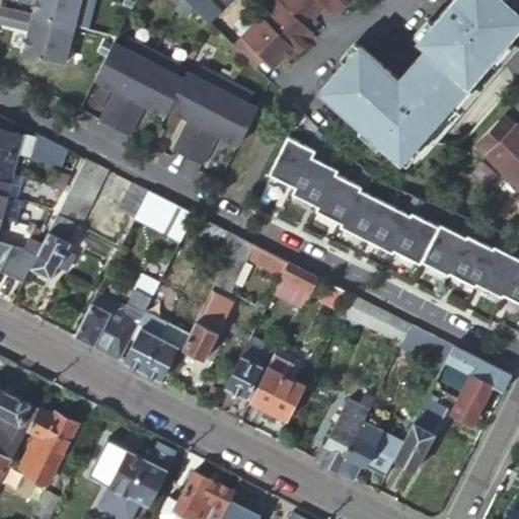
[(35,0),(32,16),(73,26),(79,0),(35,0)]
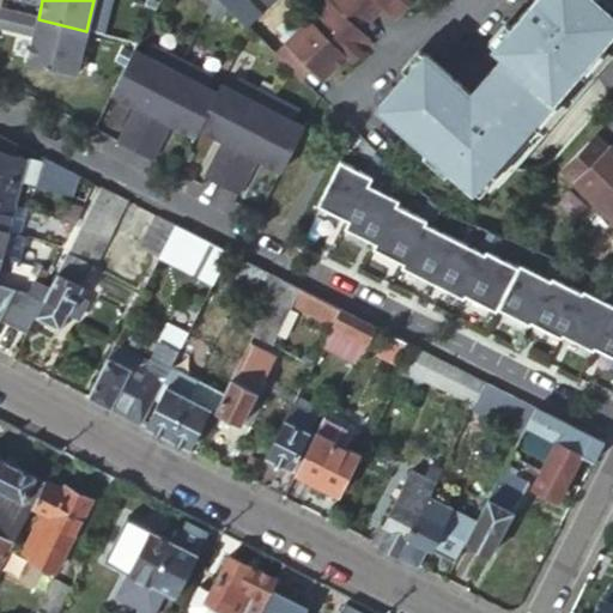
[(235,16),(244,26),(271,0),(200,0),(226,24),(235,16)]
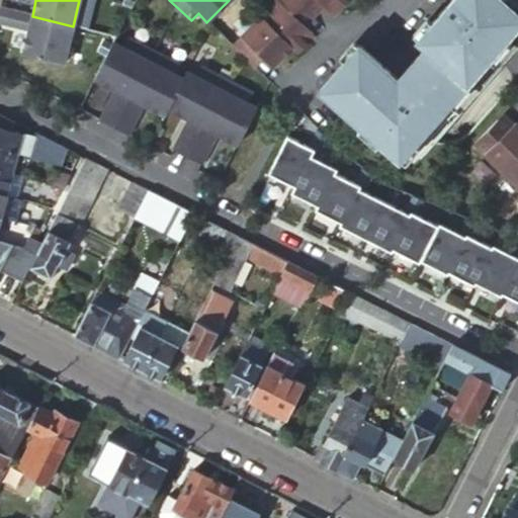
[(310,13),(295,0),(274,0),(259,16),(291,49),(296,53),(314,35),(306,27),(300,22),(310,13)]
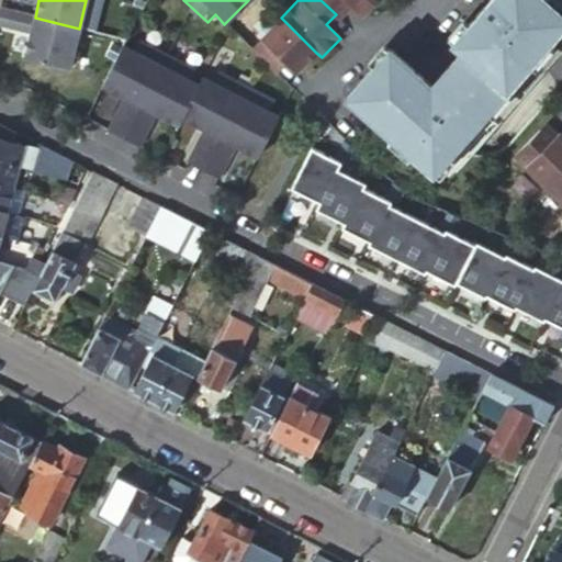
[(321,0),(336,14),(347,3),(352,9),(361,18),(378,0),(321,0)]
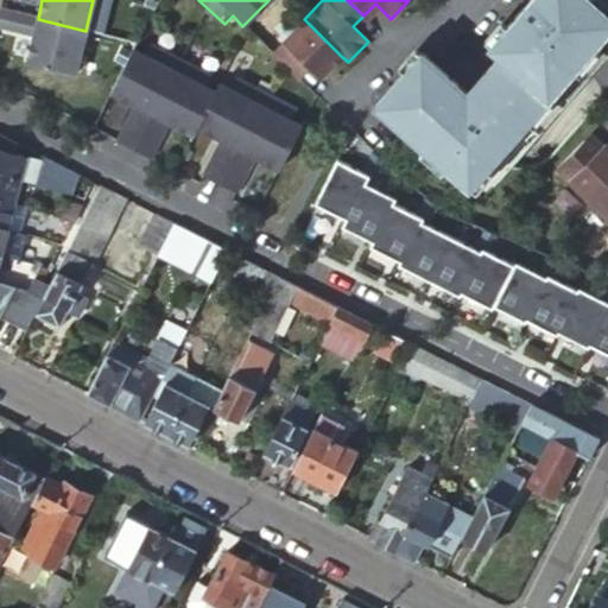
[(422,52),(375,106),(412,138),(469,188),(607,26),(607,0),(527,0),(489,45),(499,55),(467,93),(422,52)]
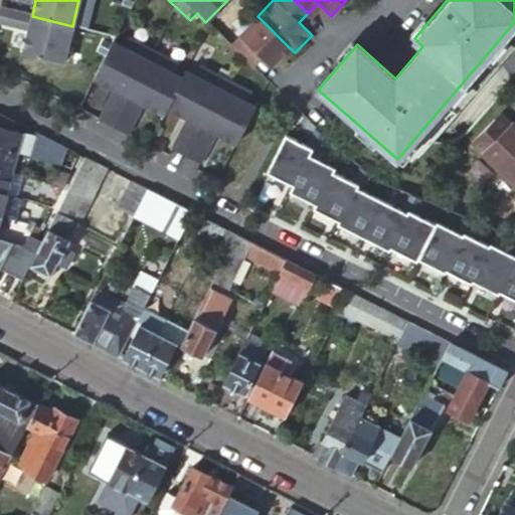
[(318,3),(308,13),(313,18),(323,8),(318,3)]
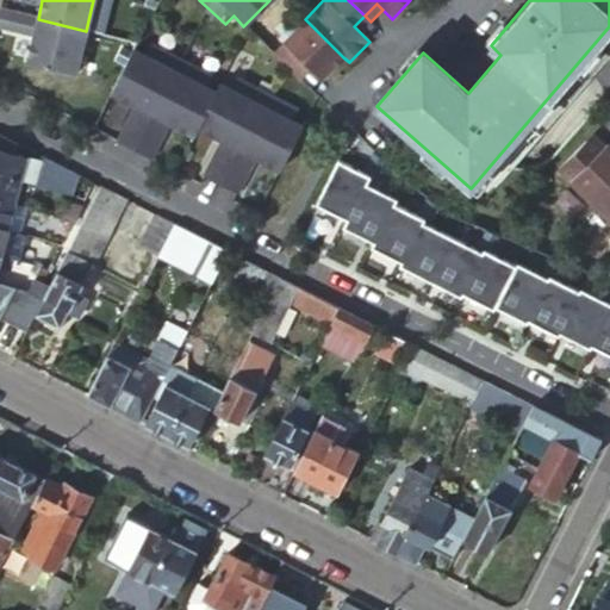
[(38,19),(0,10),(0,29),(33,38),(26,66),(75,78),(86,31),(38,19)]
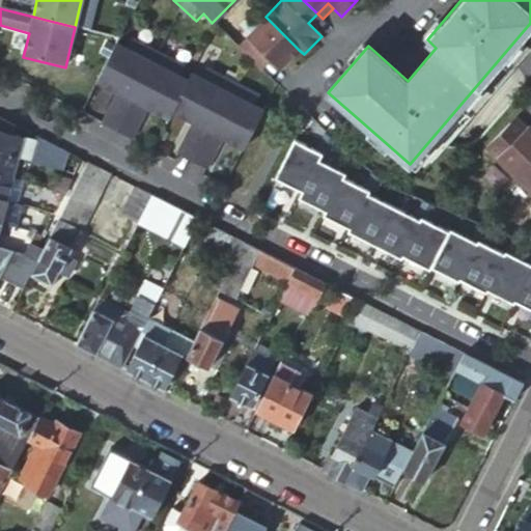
[(317,14),(308,23),(313,28),(323,19),(317,14)]
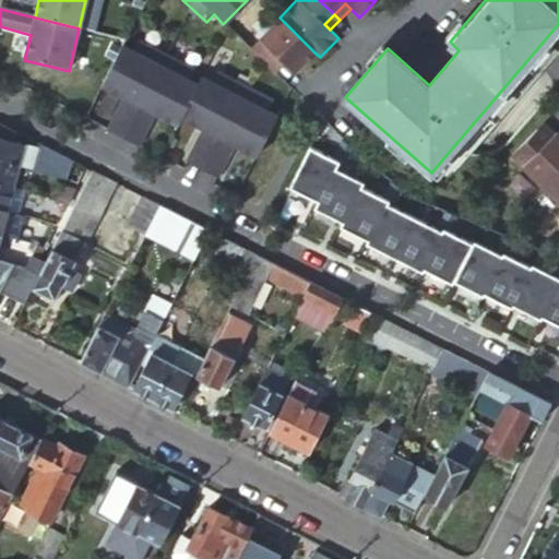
[(280,18),(248,48),(259,59),(275,74),(285,64),(294,73),(314,52),(280,18)]
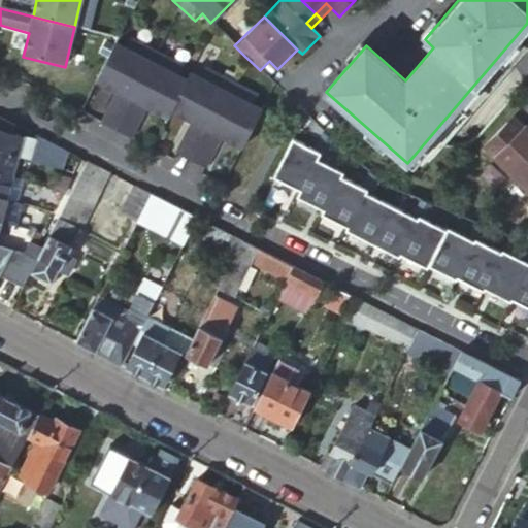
[(527,23),(407,163),(420,173),(527,47),(527,23)]
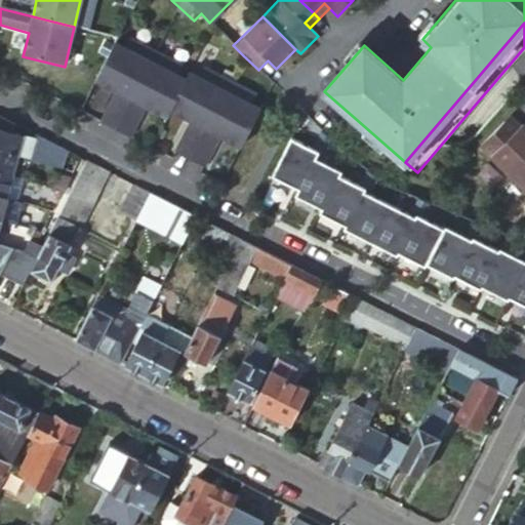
[(114,43),(95,80),(116,90),(101,122),(115,129),(154,50),(128,38),(124,47),(114,43)]
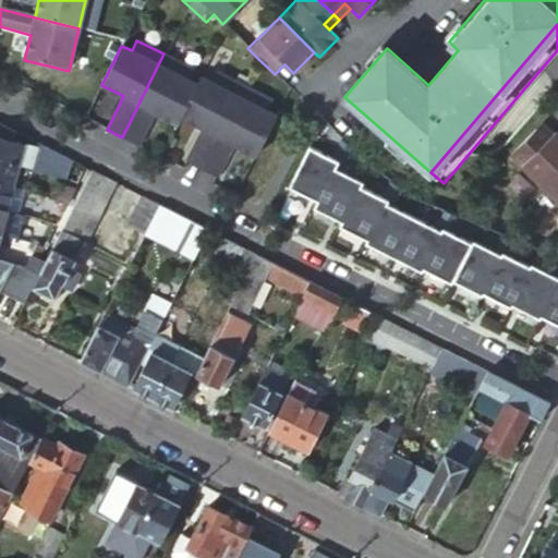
[(193,69),(164,53),(122,137),(137,145),(155,112),(178,123),(181,117),(197,84),(187,79),(193,69)]
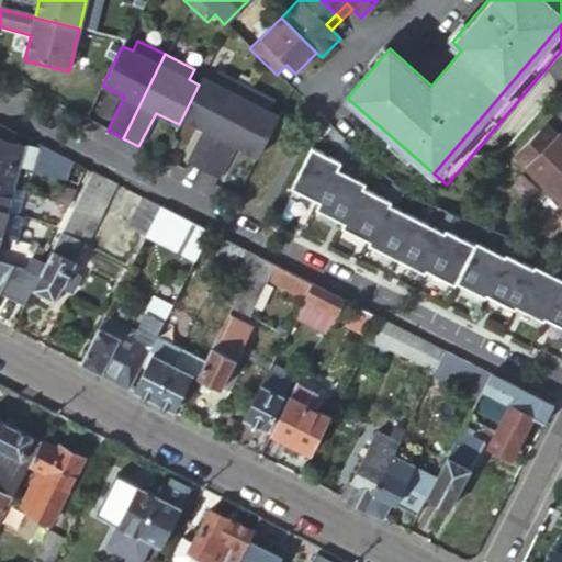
[(214,82),(203,77),(199,85),(182,117),(204,128),(188,161),(203,169),(246,86),(218,72),(214,82)]
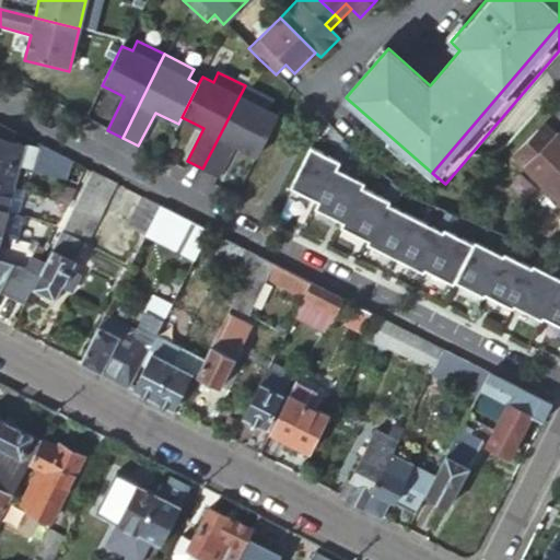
[(273,100),(245,85),(202,168),(219,176),(235,143),(258,154),(278,115),(268,109),(273,100)]
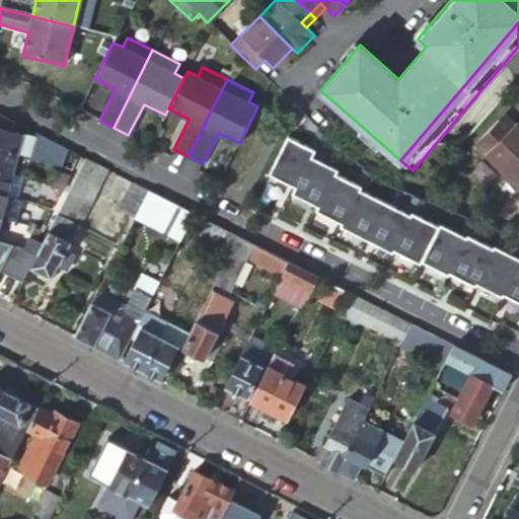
[(512,127),(502,118),(497,123),(507,132),(512,127)]
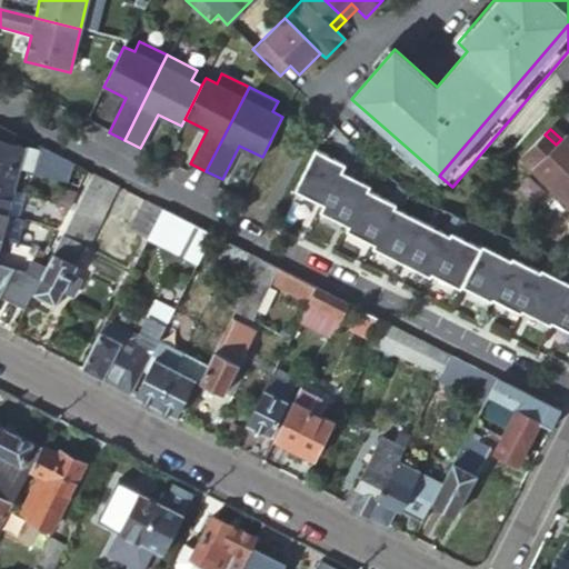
[(545,135),(519,160),(552,193),(568,177),(568,141),(563,137),(561,139),(556,145),(545,135)]
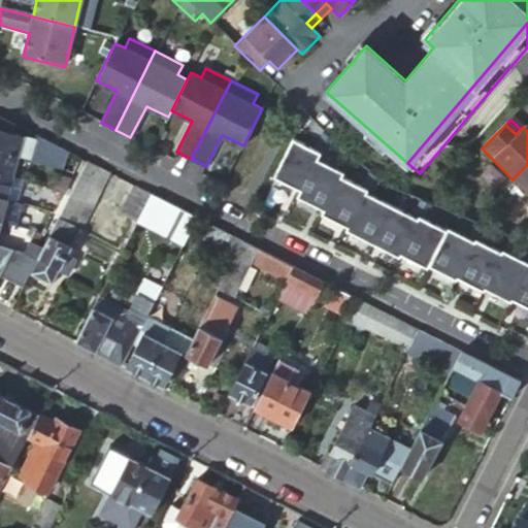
[(36,141),(0,130),(0,150),(18,156),(30,159),(62,169),(67,152),(37,136),(36,141)]
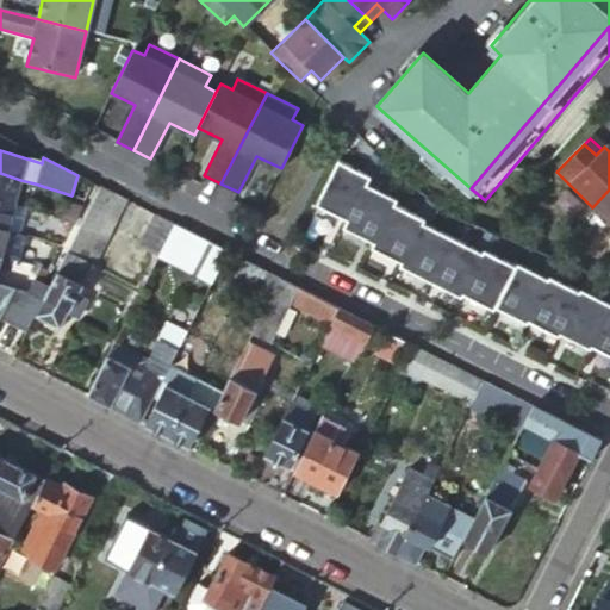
[(20,180),(0,173),(0,200),(13,205),(20,180)]
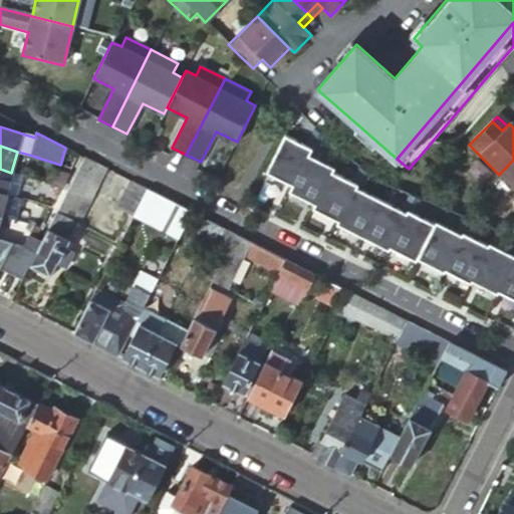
[(105,168),(84,158),(42,240),(37,252),(29,267),(50,278),(57,264),(64,268),(72,253),(65,249),(105,168)]
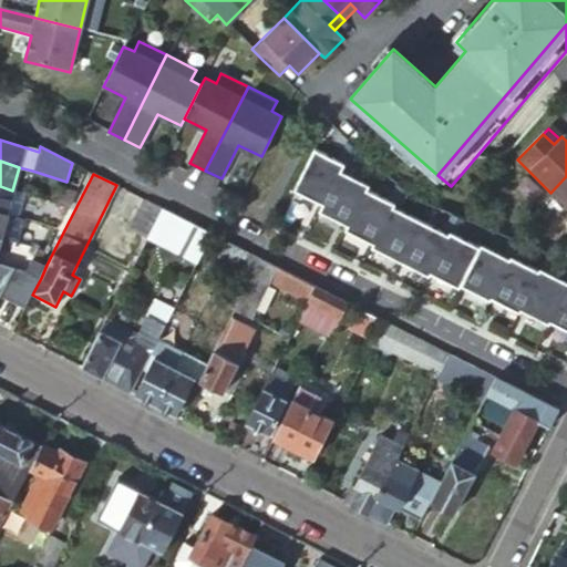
[(566,176),(550,193),(566,208),(566,176)]
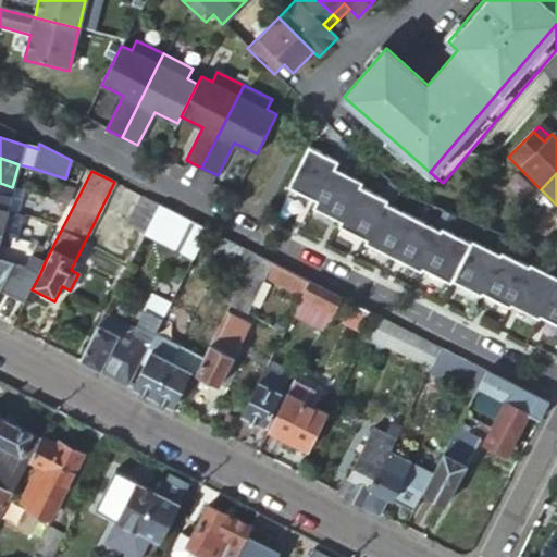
[(299,176),(265,239),(529,372),(541,347),(425,289),(444,250),(345,200),(350,189),(339,184),(334,195),(299,176)]
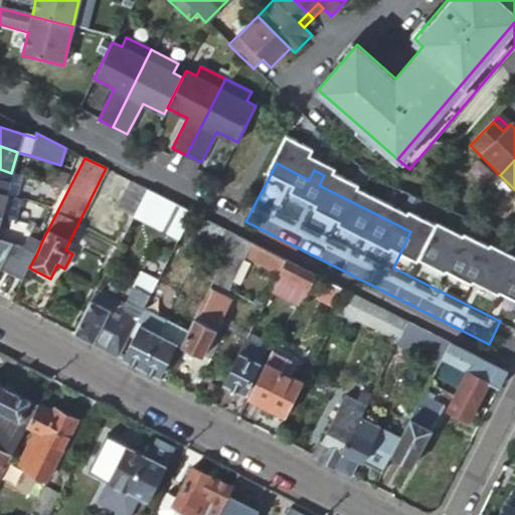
[(11,173),(0,169),(0,191),(5,193),(11,173)]
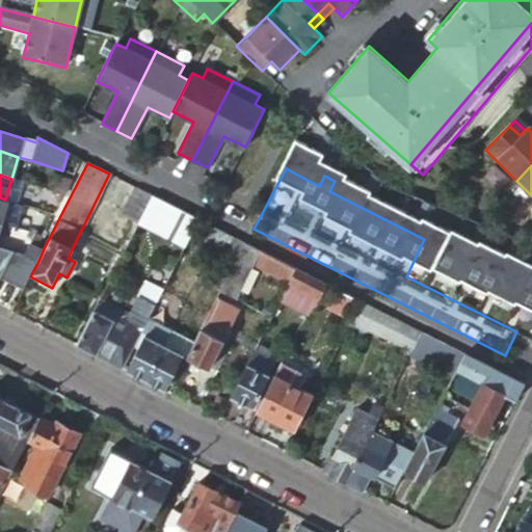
[(61,198),(71,179),(58,176),(52,190),(55,191),(54,195),(61,198)]
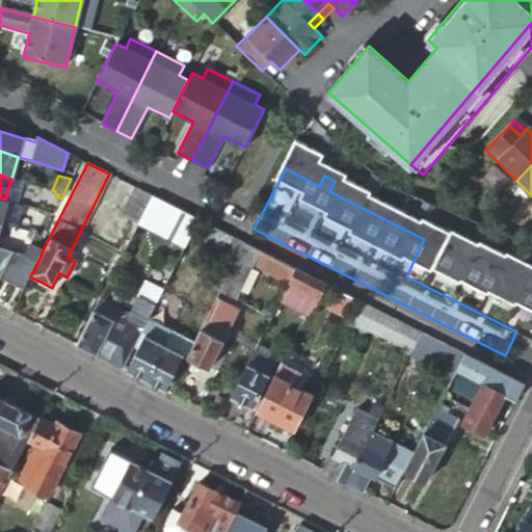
[(152,195),(137,188),(127,212),(134,215),(139,218),(152,195)]
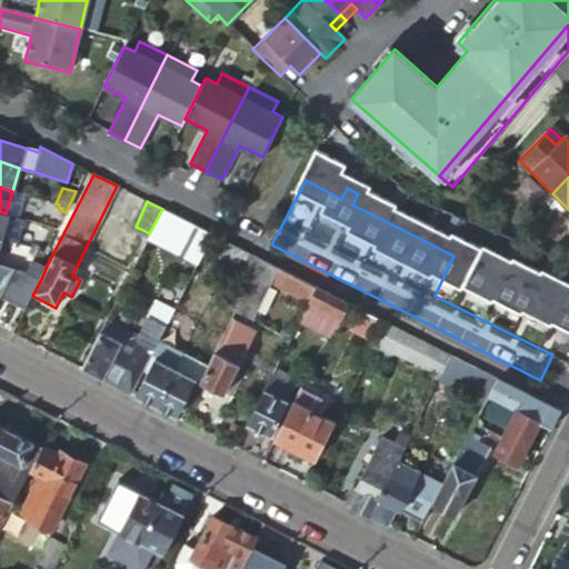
[(62,219),(66,212),(58,209),(55,216),(62,219)]
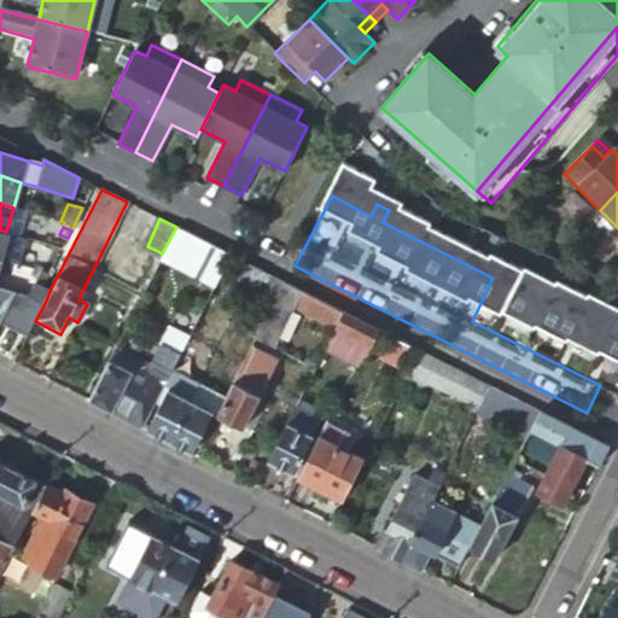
[(229,254),(176,227),(162,254),(158,263),(213,290),(229,254)]
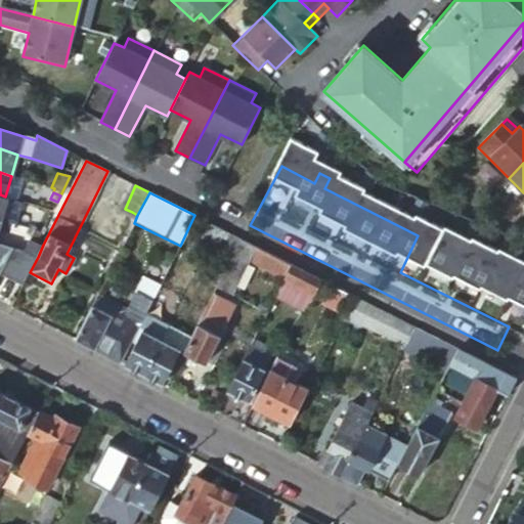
[(8,221),(15,200),(5,197),(0,213),(0,219),(4,220),(8,221)]
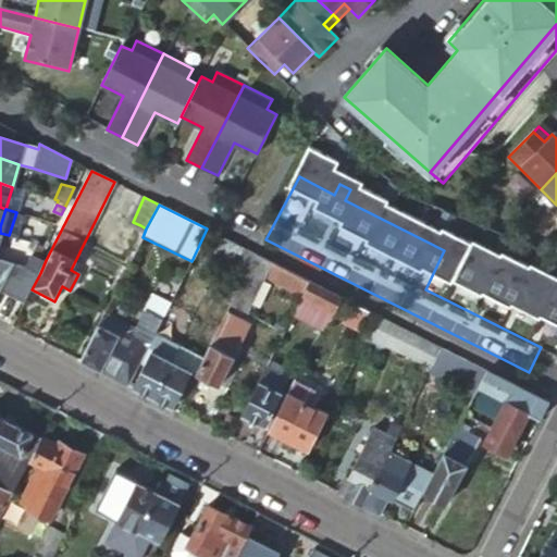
[(146,229),(140,225),(136,234),(143,237),(146,229)]
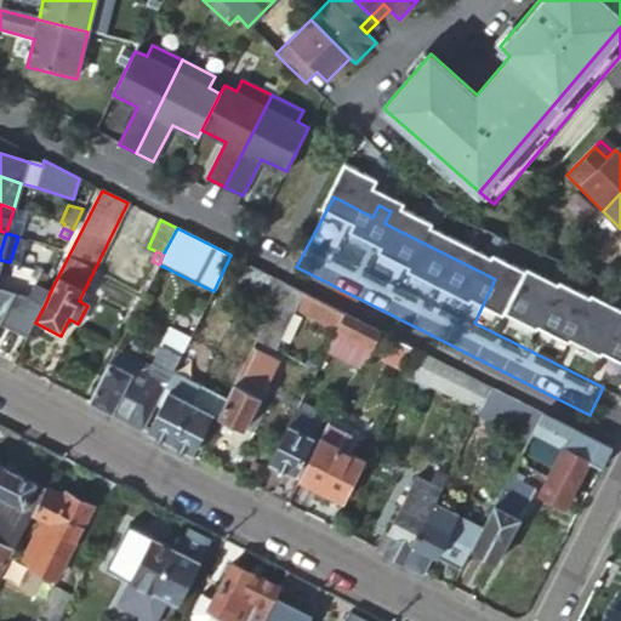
[(257,268),(245,262),(240,271),(245,273),(241,280),(250,285),(257,268)]
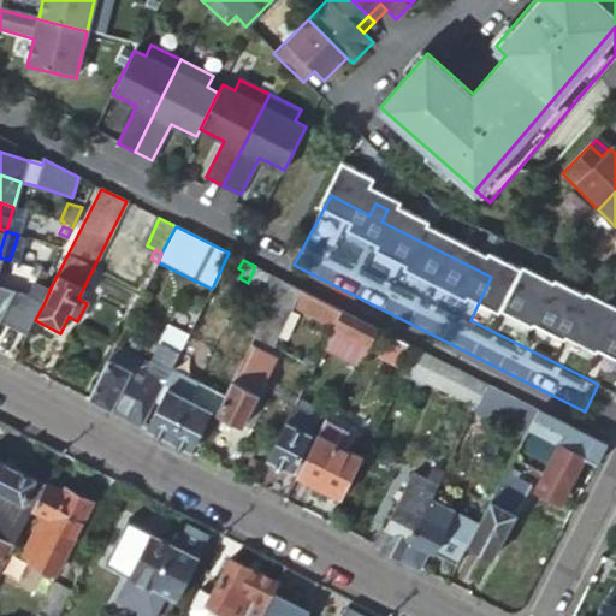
[(45,302),(51,288),(43,284),(49,272),(28,266),(19,294),(45,302)]
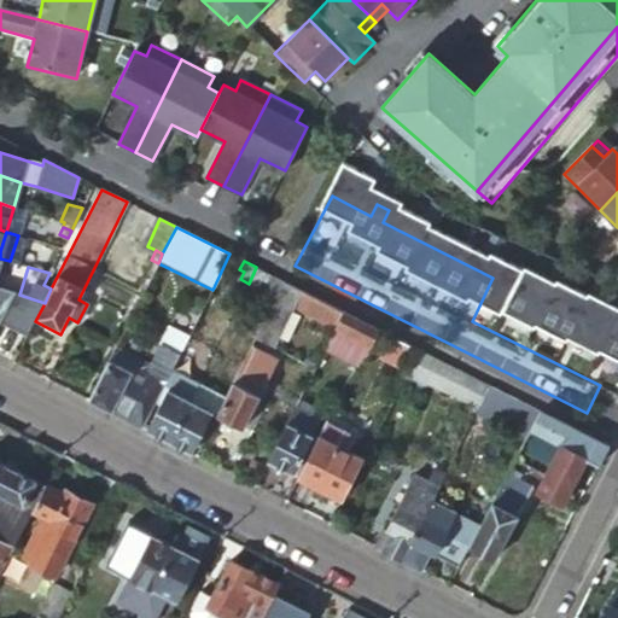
[(256,267),(249,284),(257,287),(261,280),(264,283),(269,274),(256,267)]
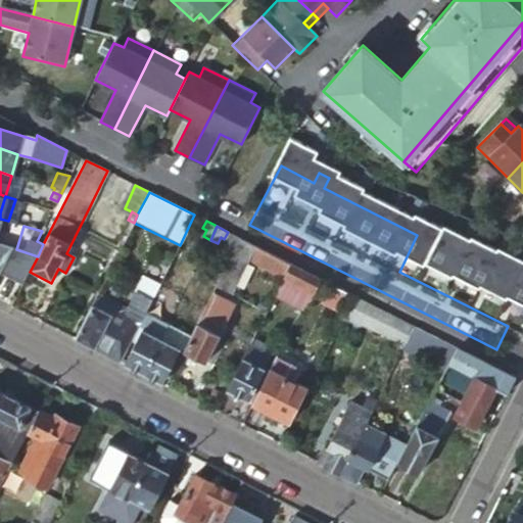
[(240,238),(232,234),(220,258),(228,262),(240,238)]
